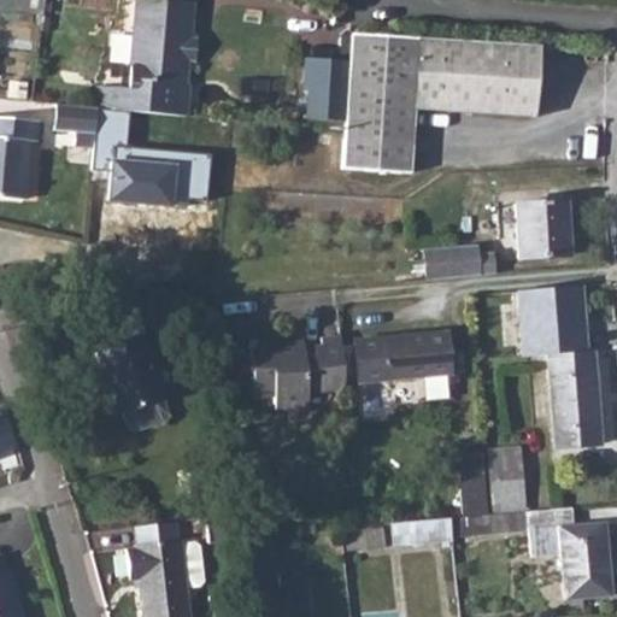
[(97,83),(94,107),(97,107),(184,116),(189,116),(192,86),(187,86),(174,83),(177,36),(191,36),(193,1),(174,0),(135,0),(128,86),(97,83)]
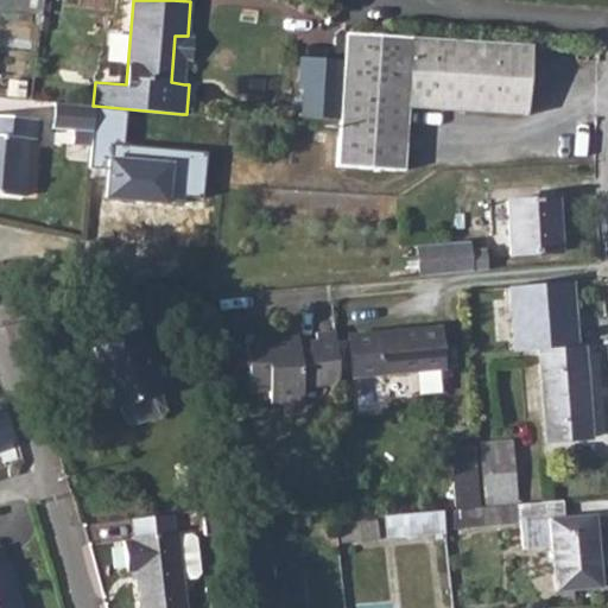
[(342,93),(340,126),(406,131),(409,105),(412,37),(346,32),(343,59),(342,93)]
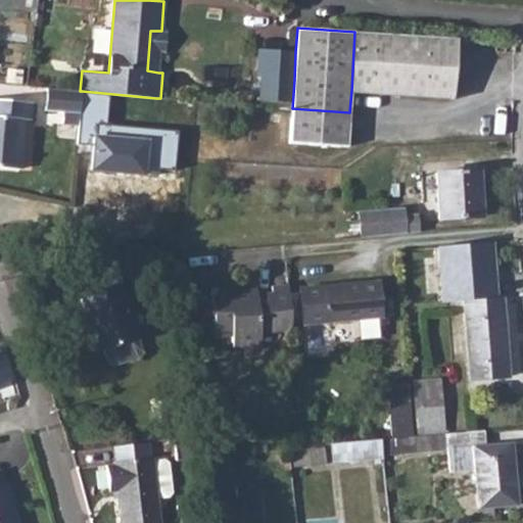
[(354,32),(351,90),(454,97),(458,38),(354,32)]
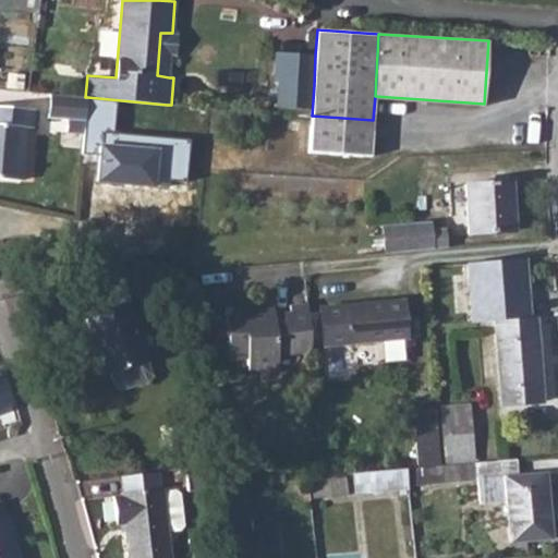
[(275,83),(273,112),(312,116),(314,85),(275,83)]
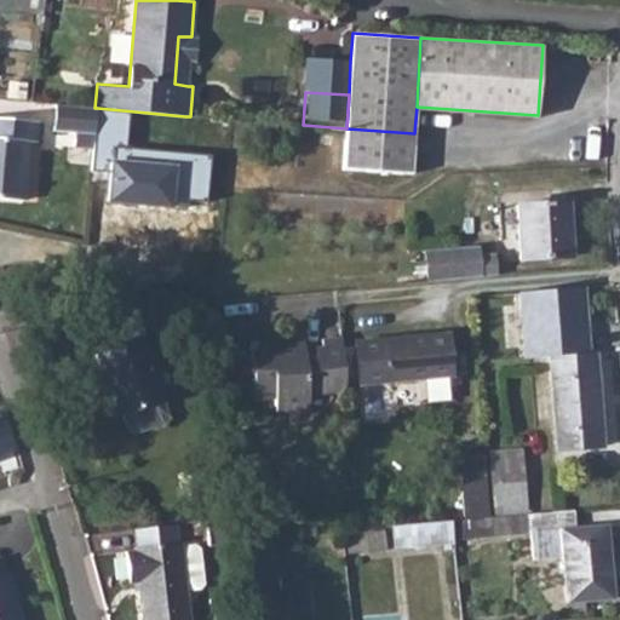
[(95,108),(57,104),(55,130),(78,132),(75,148),(93,149),(97,108),(95,108)]
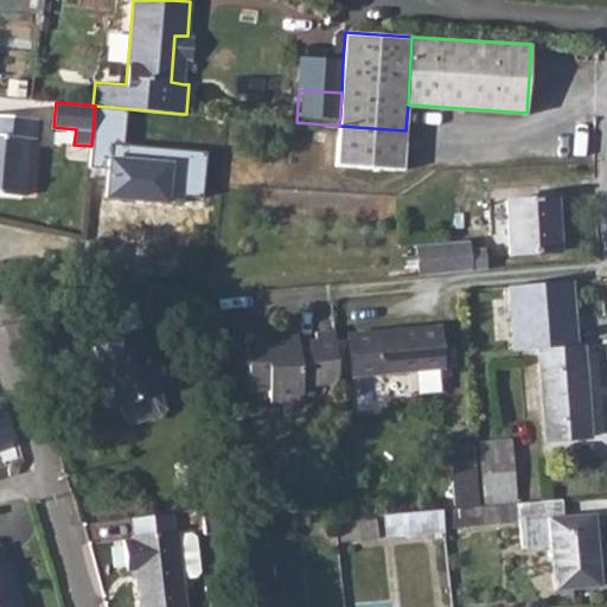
[(0,193),(21,196),(26,138),(34,139),(36,120),(0,115),(0,193)]
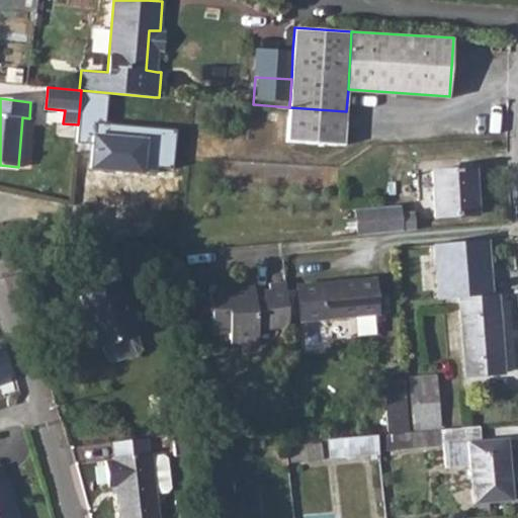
[(289,107),(287,141),(344,145),(346,111),(289,107)]
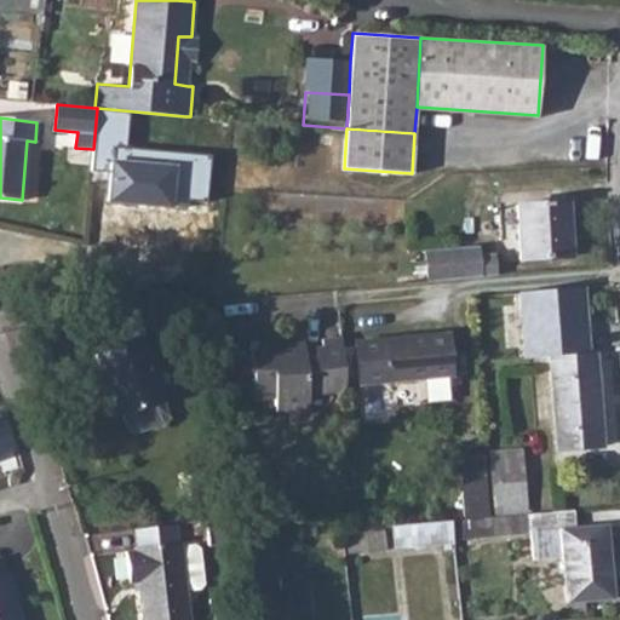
[(29,161),(28,196),(44,197),(45,161),(29,161)]
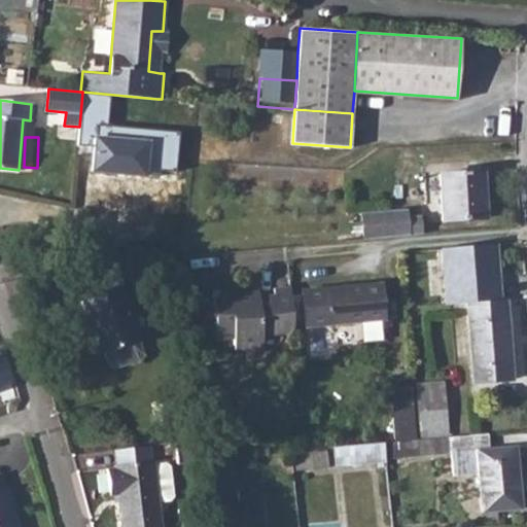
[(482,171),(441,173),(444,219),(485,217),(482,171)]
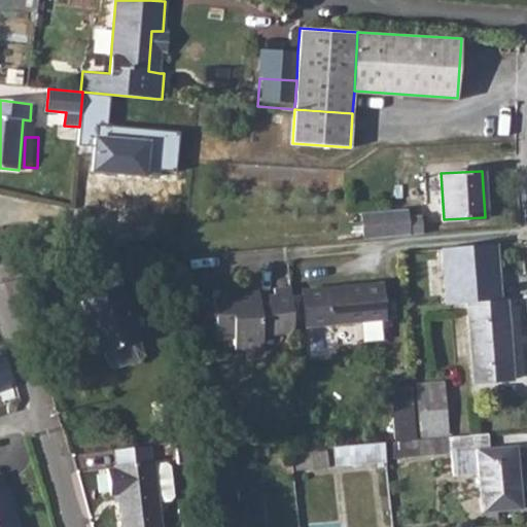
[(422,235),(422,209),(363,210),(363,235),(422,235)]
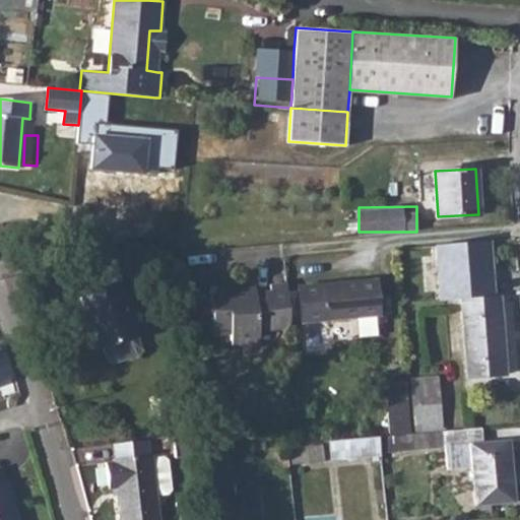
[(491,242),(438,246),(442,300),(461,299),(495,297),(491,242)]
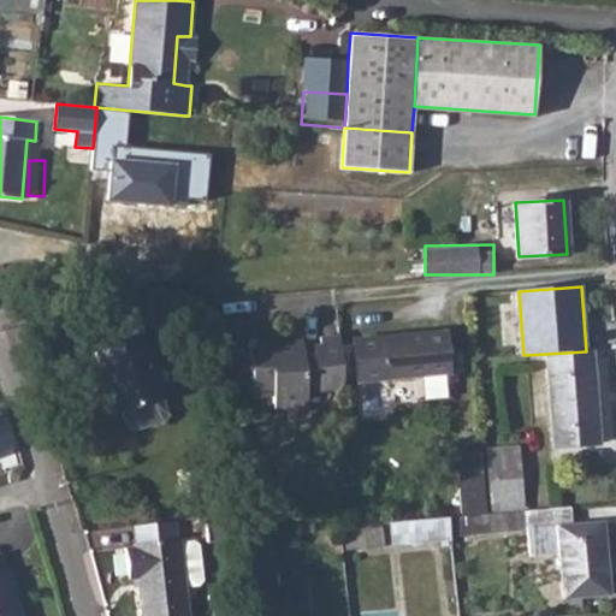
[(123,337),(93,345),(112,413),(116,412),(119,425),(130,431),(159,422),(165,412),(137,314),(117,320),(123,337)]
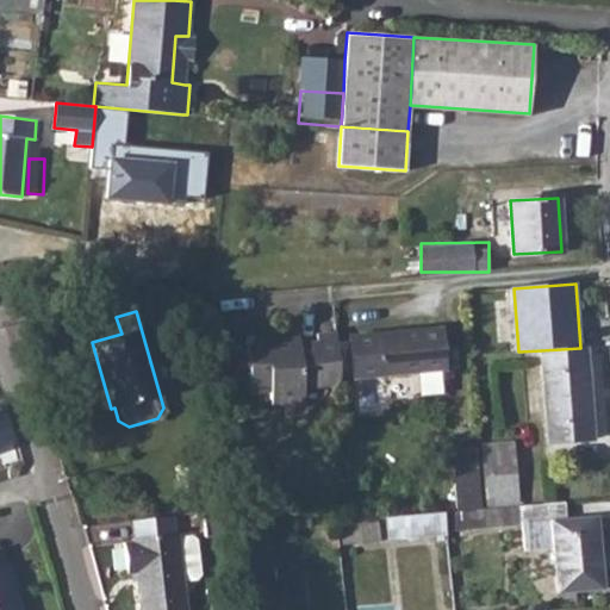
[(440,329),(349,336),(353,374),(379,372),(379,374),(444,369),(440,329)]
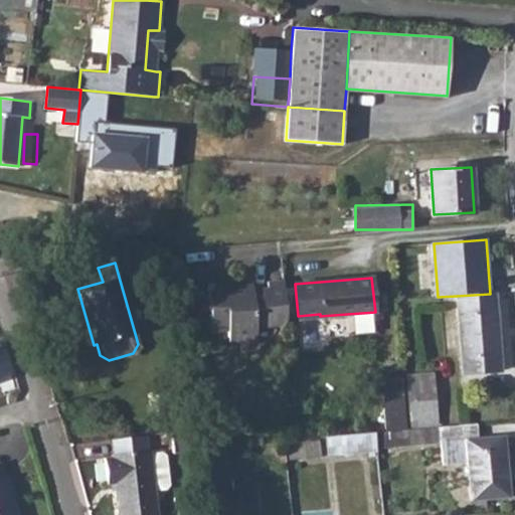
[(288,324),(284,279),(267,280),(267,287),(251,288),(251,280),(208,282),(213,330),(228,329),(229,341),(256,339),(255,327),(288,324)]
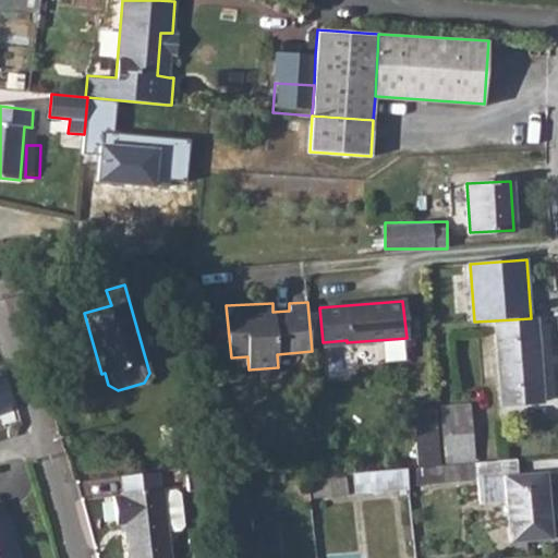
[(531,318),(495,320),(501,405),(543,403),(536,316),(531,318)]
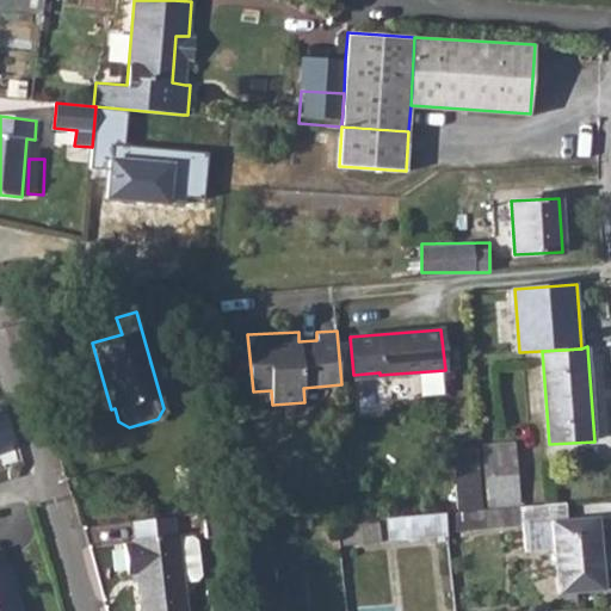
[(516,443),(499,444),(506,508),(522,507),(516,443)]
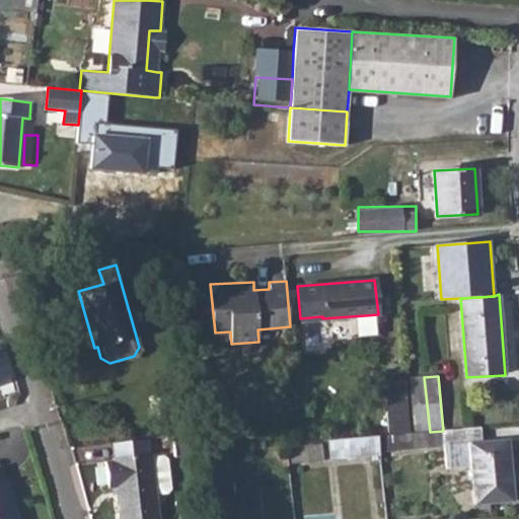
[(424,377),(410,379),(415,433),(430,432),(424,377)]
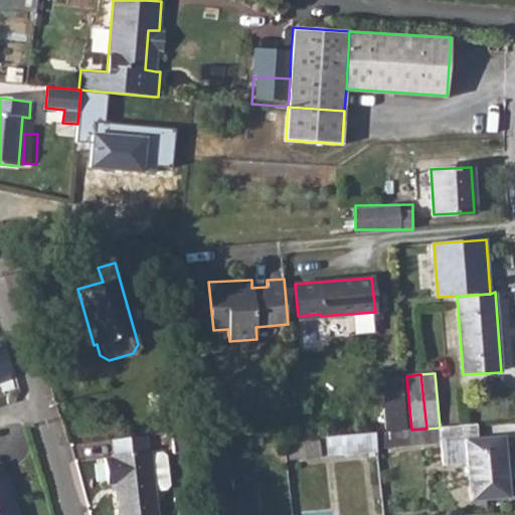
[(380,378),(385,433),(406,431),(401,376),(380,378)]
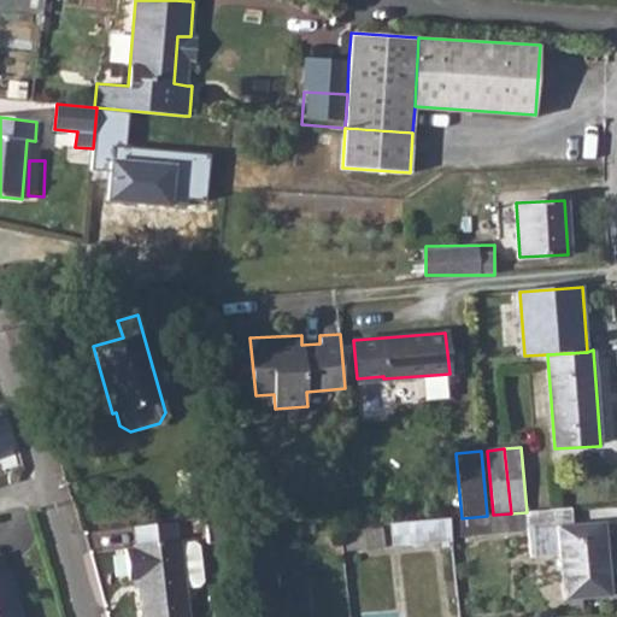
[(462,518),(450,519),(451,539),(529,532),(532,558),(562,556),(565,599),(611,595),(604,523),(571,526),(570,509),(527,512),(511,513),(493,515),(487,516),(462,518)]
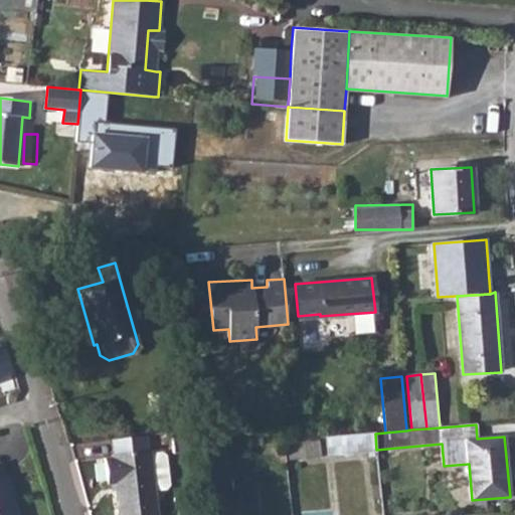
[(196,430),(171,433),(173,454),(198,452),(198,451),(196,430)]
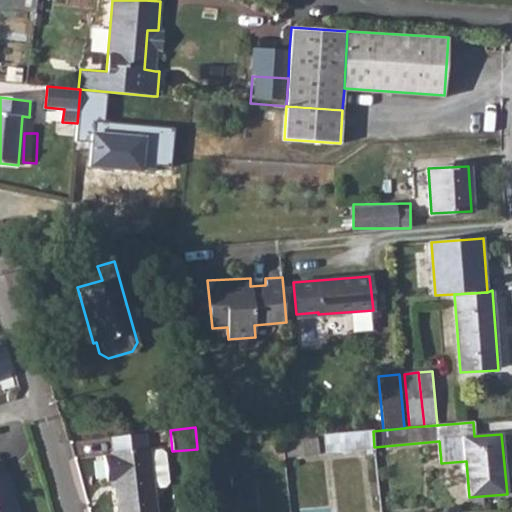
[(318,439),(286,442),(287,457),(320,454),(318,439)]
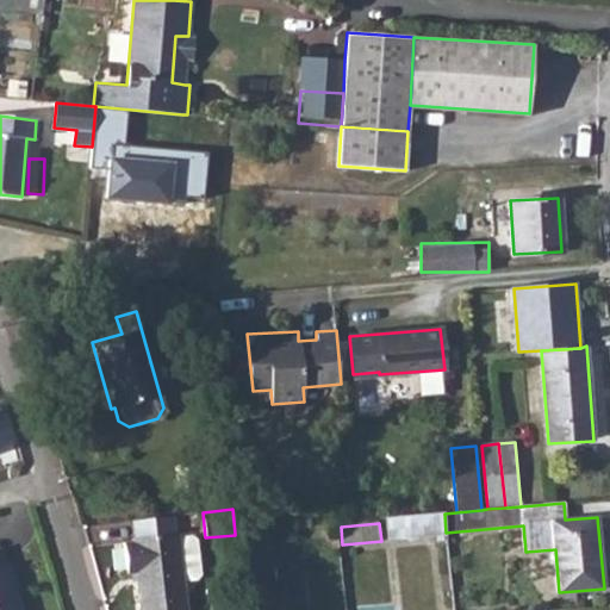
[(179,535),(132,540),(132,542),(125,543),(128,574),(137,573),(141,609),(186,609),(184,583),(197,580),(200,577),(197,542),(192,539),(179,541),(179,535)]
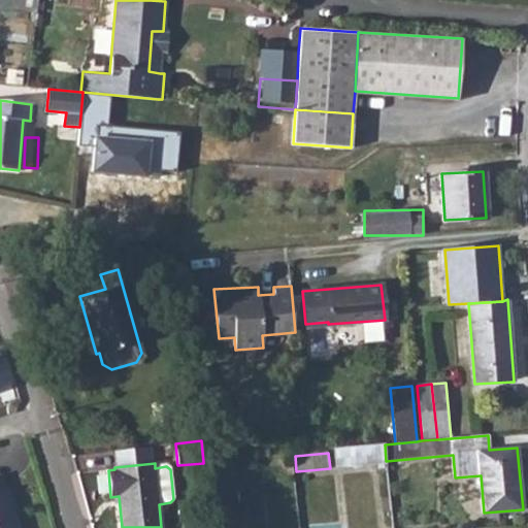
[(0,527),(18,527),(7,488),(5,489),(1,474),(0,473),(0,527)]
